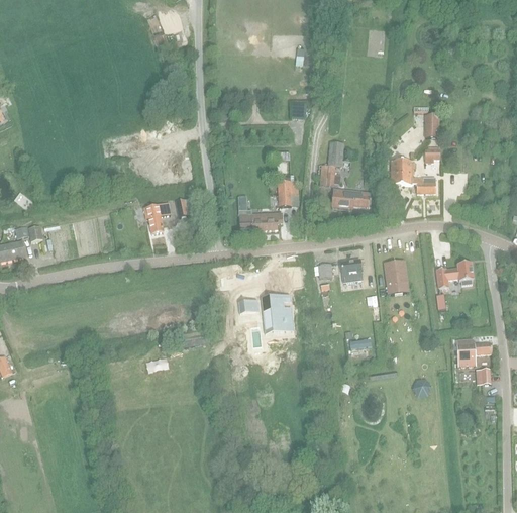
[(165,32),(154,36),(158,46),(168,42),(165,32)]
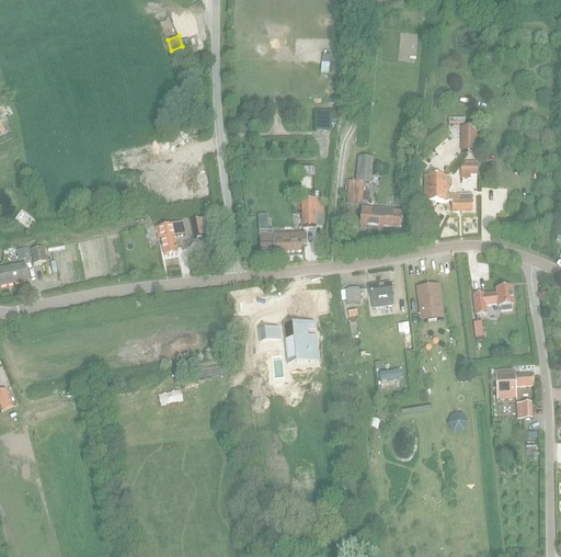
[(321,60),(320,68),(328,69),(329,60),(330,52),(325,52),(327,49),(322,48),(322,52),(321,60)]
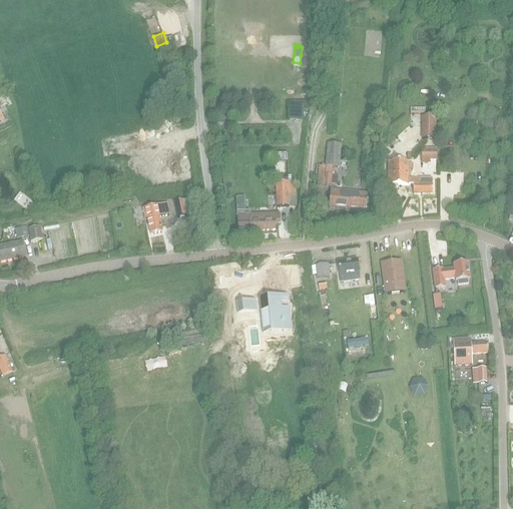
[(422,134),(434,135),(434,113),(422,112),(422,134)]
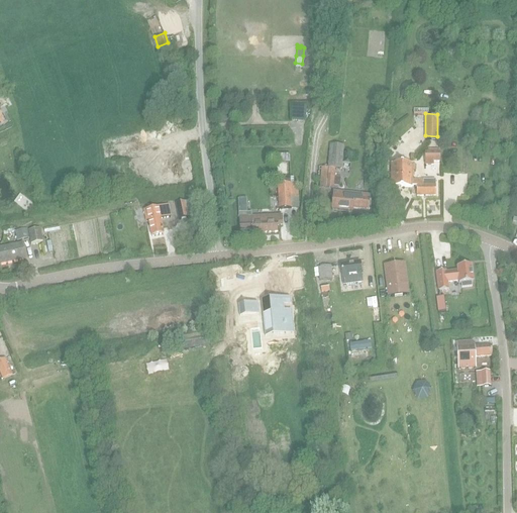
[(341,166),(343,142),(329,141),(327,164),(321,164),(319,184),(333,185),(333,182),(339,182),(340,173),(334,173),(335,165),(341,166)]
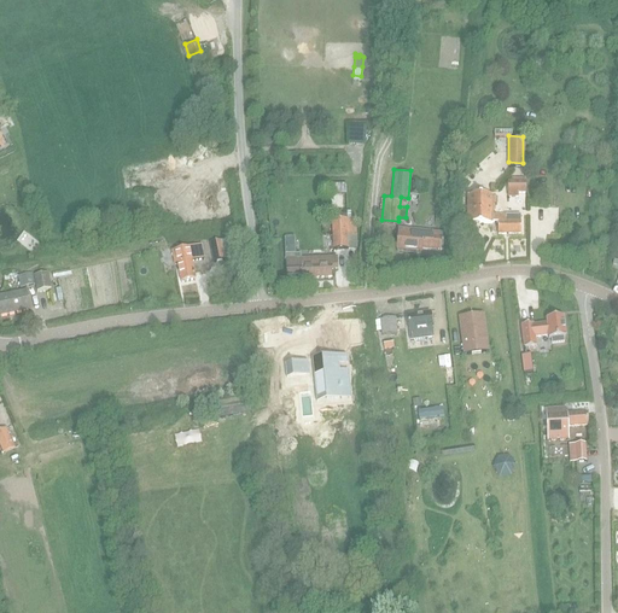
[(525,177),(524,177),(524,174),(512,174),(512,177),(507,177),(508,193),(518,193),(518,190),(525,190),(525,177)]
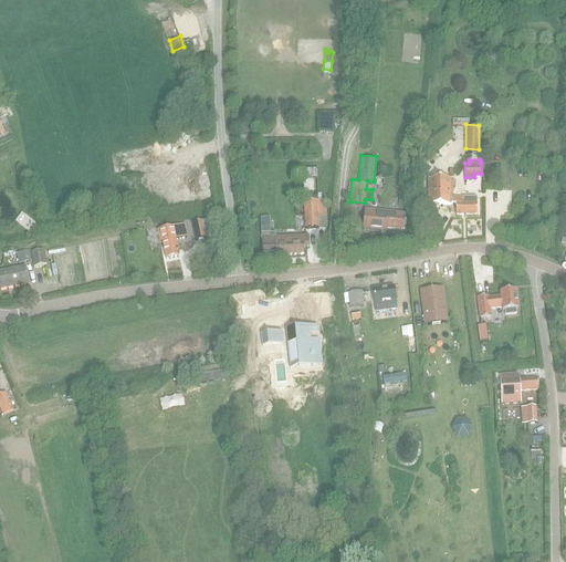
[(428,201),(451,201),(451,200),(456,200),(456,211),(477,210),(477,194),(451,194),(451,175),(428,175),(428,201)]
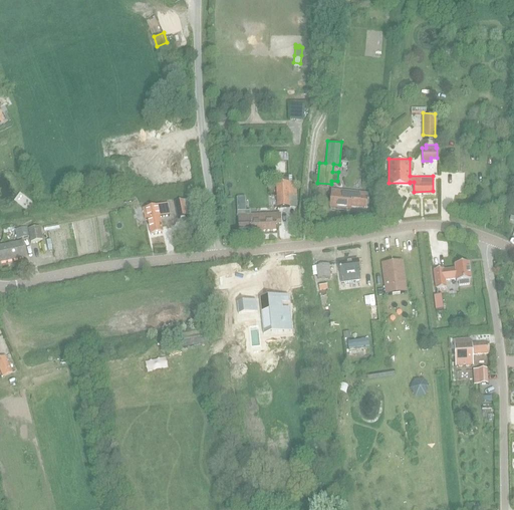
[(289,193),(296,192),(295,178),(275,179),(276,204),(289,203),(289,193)]
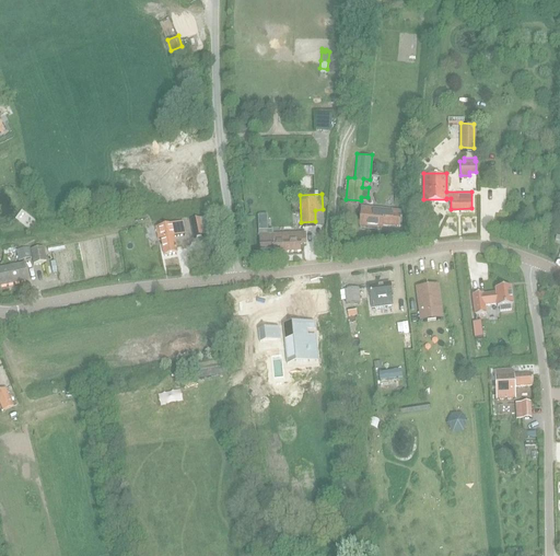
[(359,222),(381,224),(382,221),(399,223),(400,208),(400,207),(361,204),(359,222)]
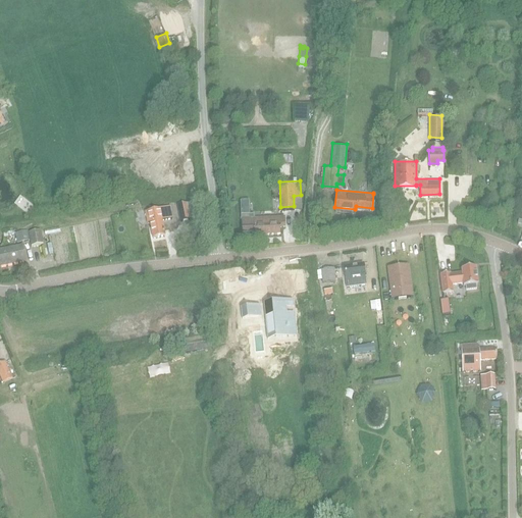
[(177,201),(180,217),(190,216),(187,199),(177,201)]
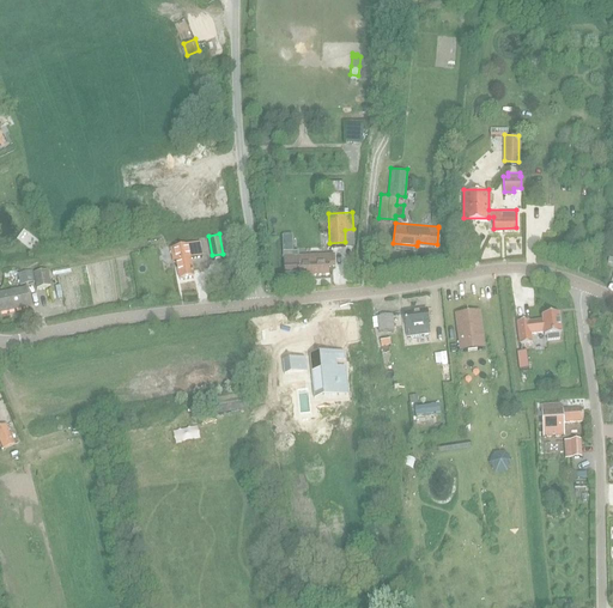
[(194,239),(170,243),(174,259),(176,259),(180,275),(193,273),(189,255),(196,254),(201,253),(199,238),(194,239)]
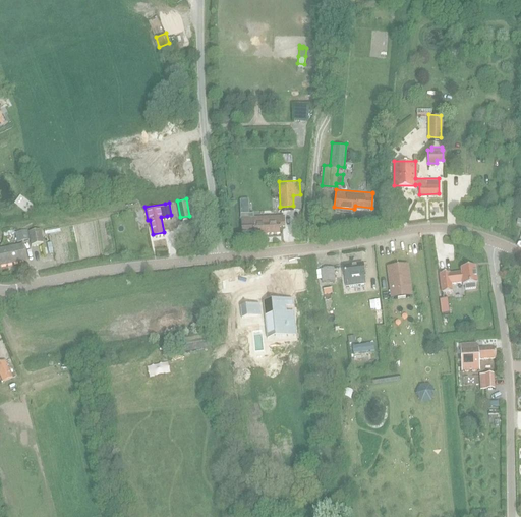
[(252,211),(240,212),(241,228),(253,228),(253,231),(279,230),(279,223),(284,223),(284,213),(253,215),(252,211)]
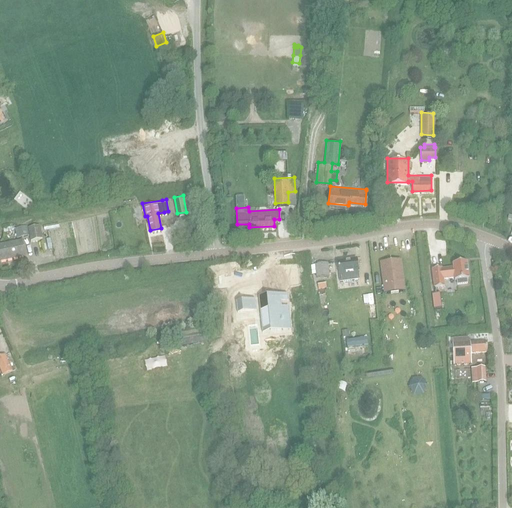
[(27,225),(29,233),(30,238),(42,236),(39,222),(27,225)]
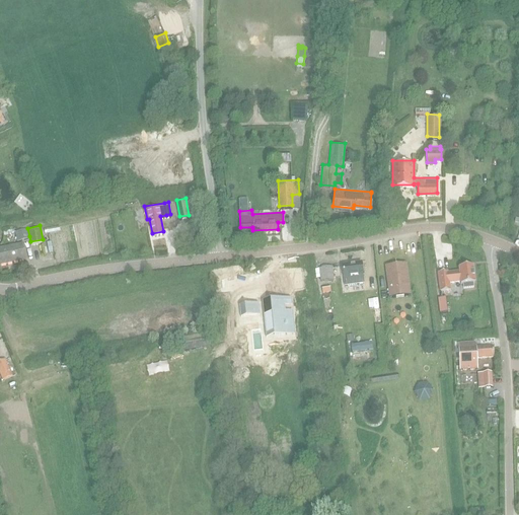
[(17,238),(29,236),(27,228),(27,226),(15,228),(15,229),(17,238)]
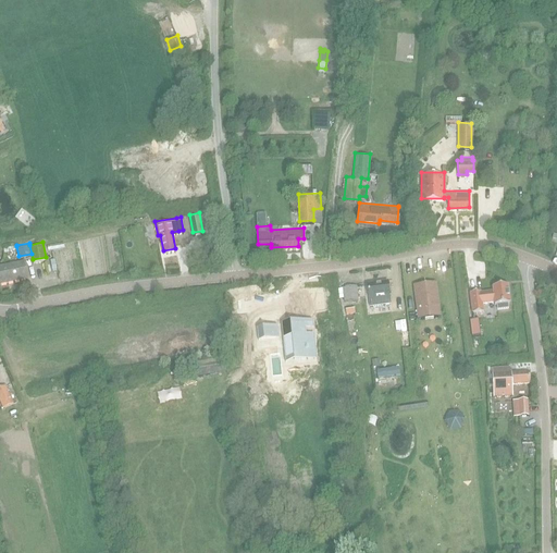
[(0,262),(0,280),(27,275),(23,258),(0,262)]
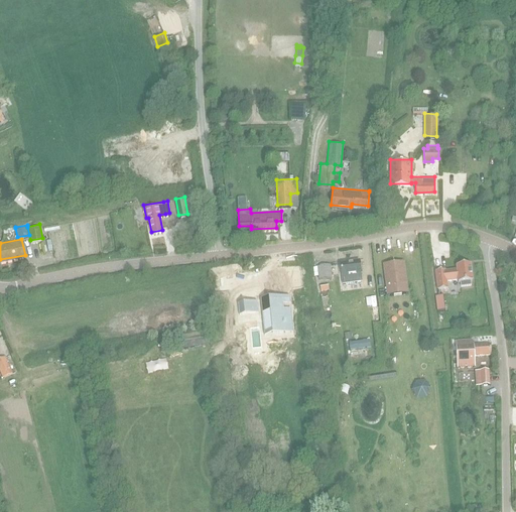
[(359,258),(349,259),(350,269),(352,269),(352,271),(350,271),(351,279),(353,279),(357,279),(361,278),(360,270),(361,270),(359,258)]
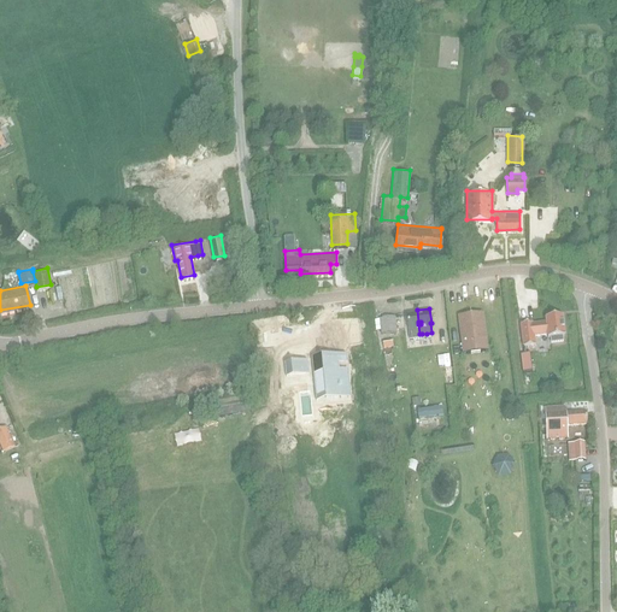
[(482,309),(458,311),(463,349),(487,347),(482,309)]
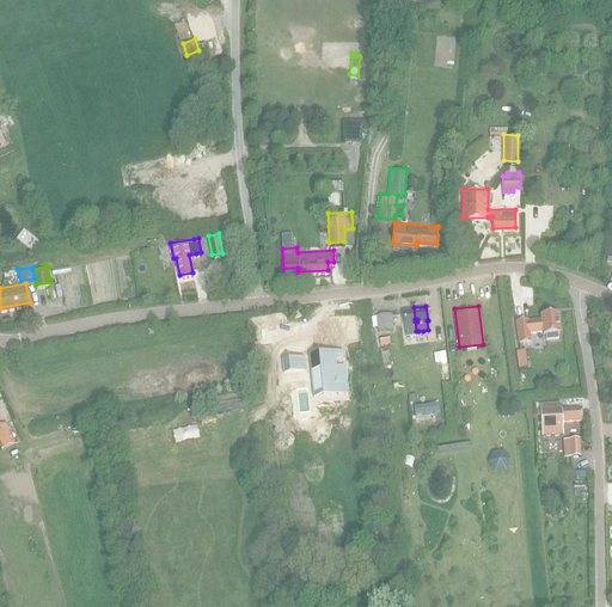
[(414,307),(403,308),(404,324),(405,324),(407,332),(408,332),(415,332),(416,331),(415,322),(417,322),(417,319),(415,319),(414,307)]
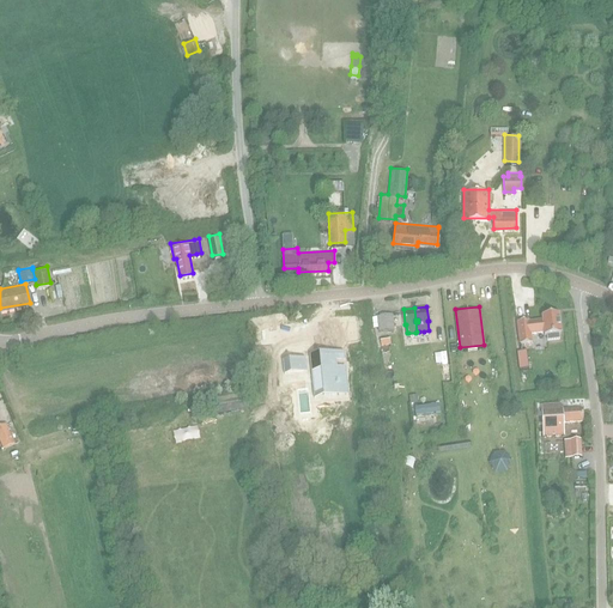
[(560,329),(558,309),(541,311),(542,316),(529,317),(528,316),(517,318),(520,340),(532,339),(530,329),(542,328),(542,332),(545,332),(546,336),(559,335),(559,329),(560,329)]
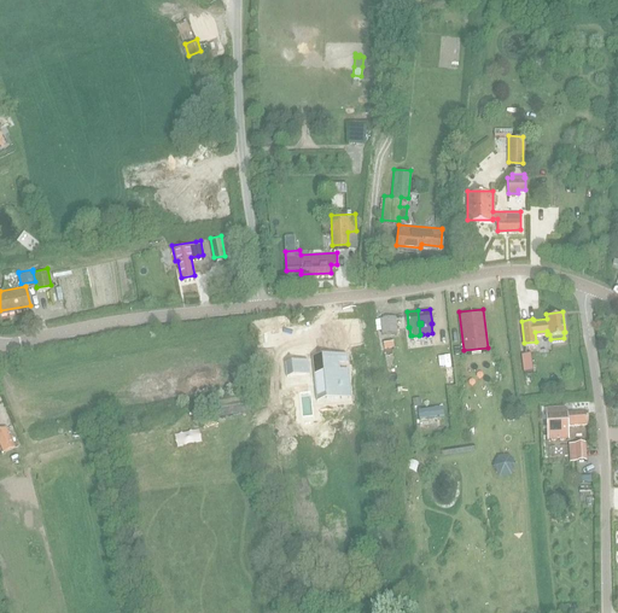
[(380,315),(382,331),(397,328),(395,313),(380,315)]
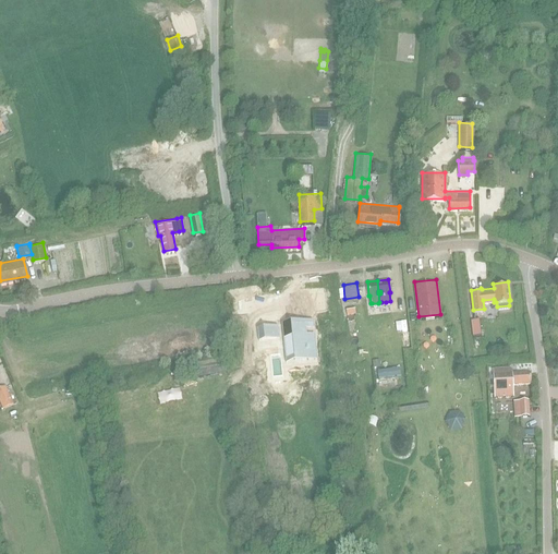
[(478,316),(471,317),(471,325),(472,333),(480,332),(480,324),(478,316)]
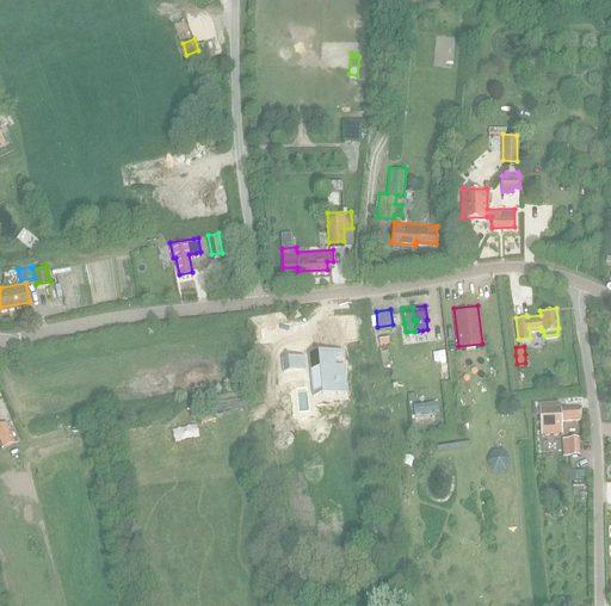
[(341,348),(316,351),(320,394),(346,393),(341,348)]
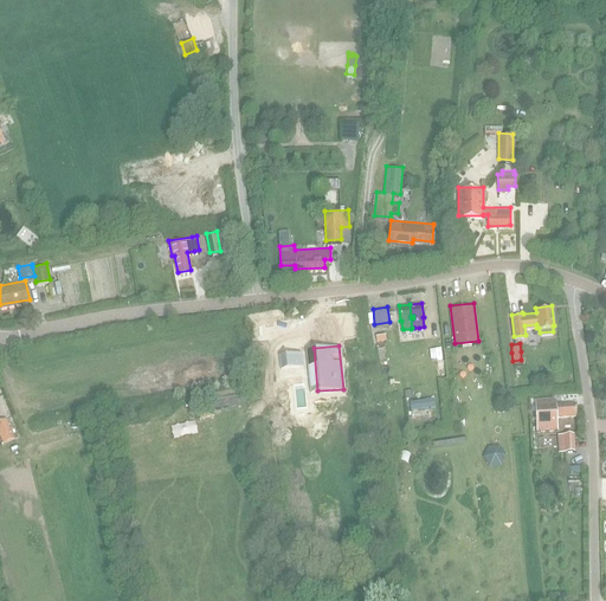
[(281,367),(303,364),(302,350),(279,353),(281,367)]
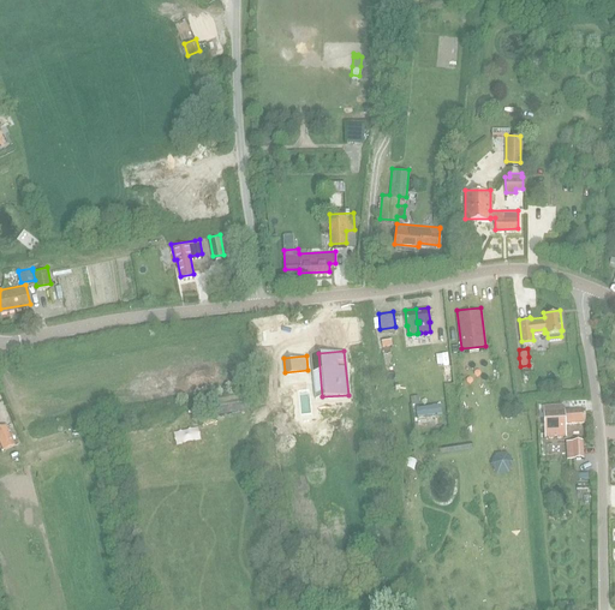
[(218,395),(221,411),(250,406),(248,390),(218,395)]
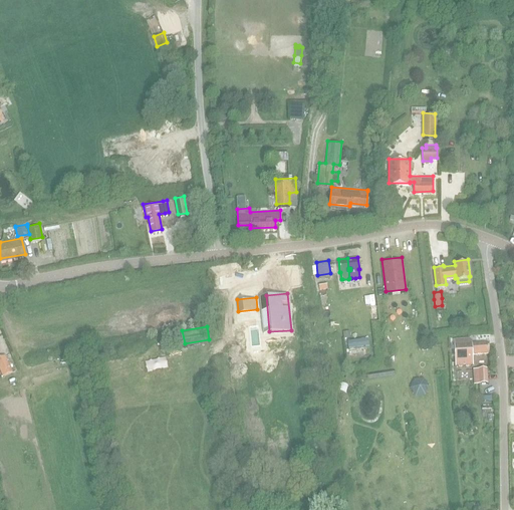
[(347,338),(348,345),(368,342),(367,335),(347,338)]
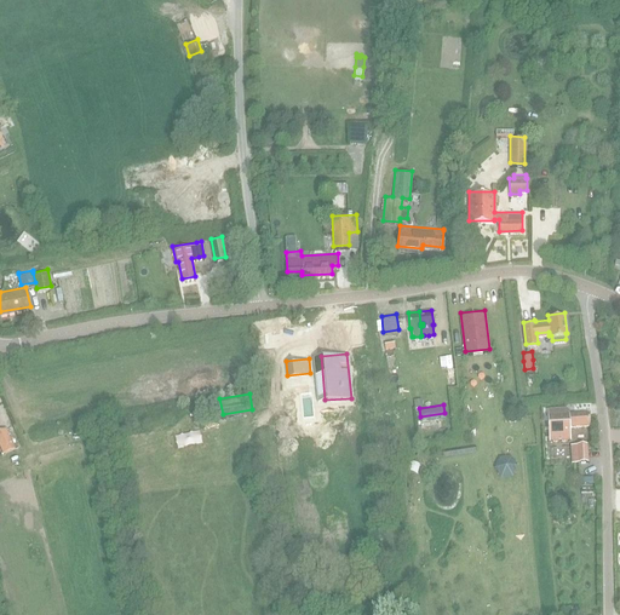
[(569,424),(590,423),(589,411),(568,412),(567,406),(546,407),(549,438),(570,437),(569,424)]
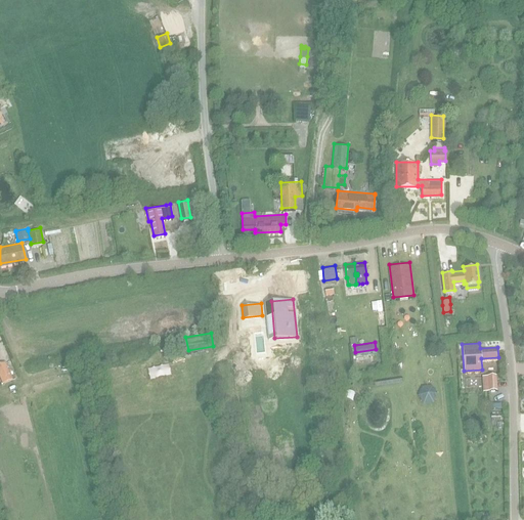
[(0,361),(0,374),(3,381),(12,377),(4,359),(0,361)]
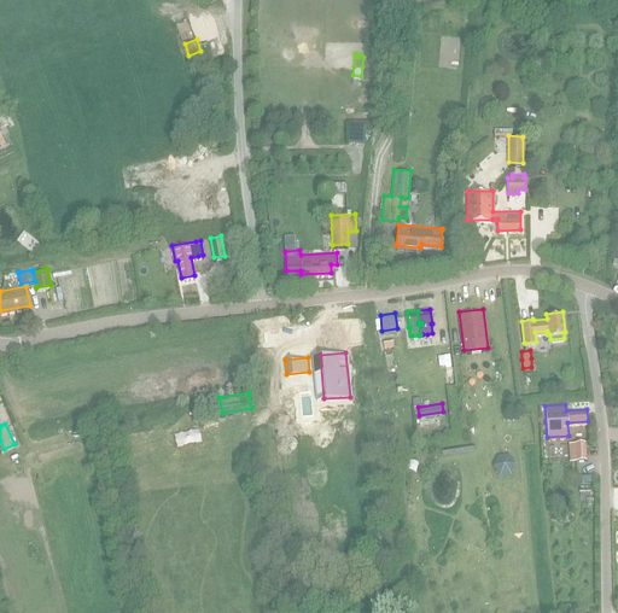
[(575,439),(576,459),(586,457),(584,439),(575,439)]
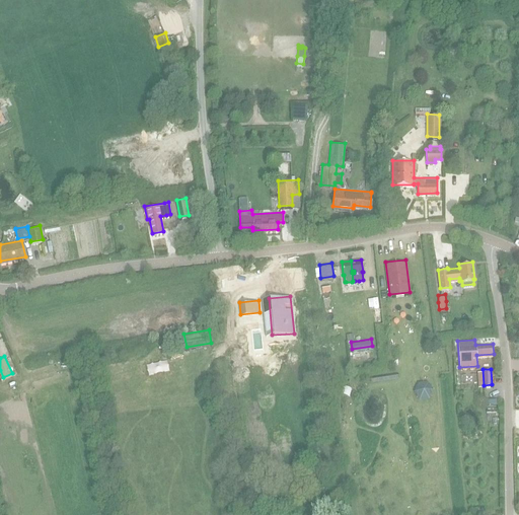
[(398,370),(370,374),(371,378),(398,375),(398,370)]
